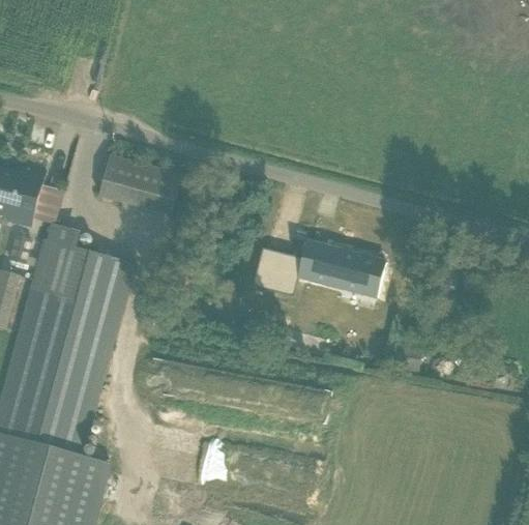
[(105,154),(93,195),(166,214),(177,174),(105,154)]
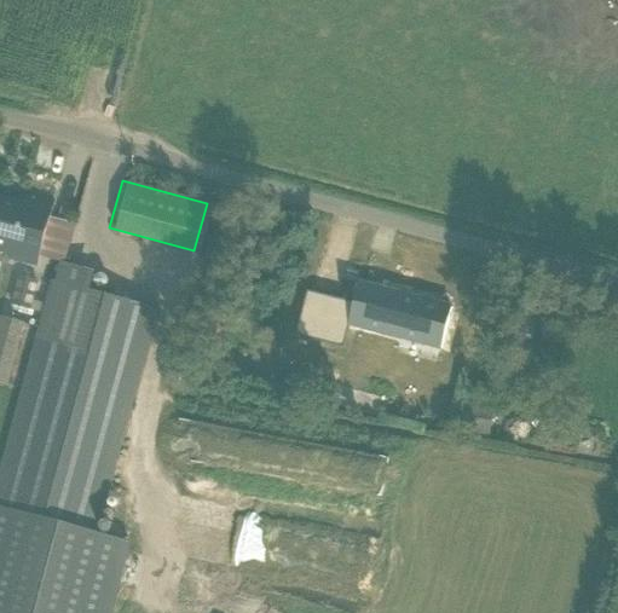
[(0,253),(35,264),(39,253),(65,260),(76,221),(50,214),(55,197),(18,188),(16,197),(0,192),(0,253)]
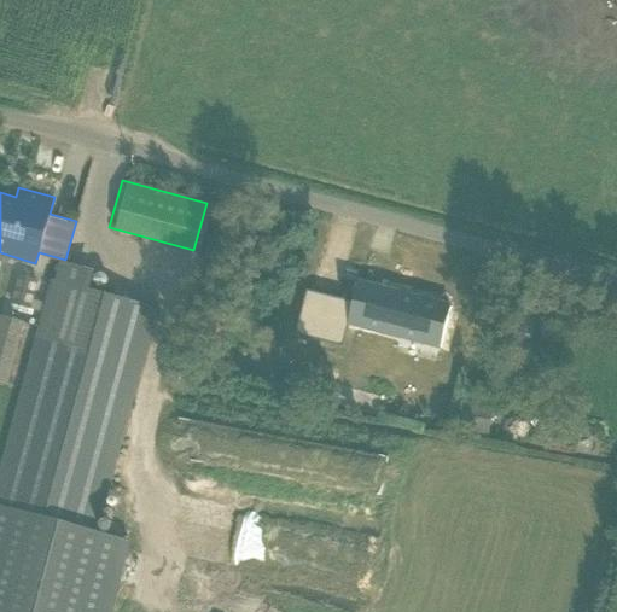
[(0,507),(98,532),(156,306),(89,289),(94,270),(58,261),(53,280),(48,278),(0,466),(0,507)]
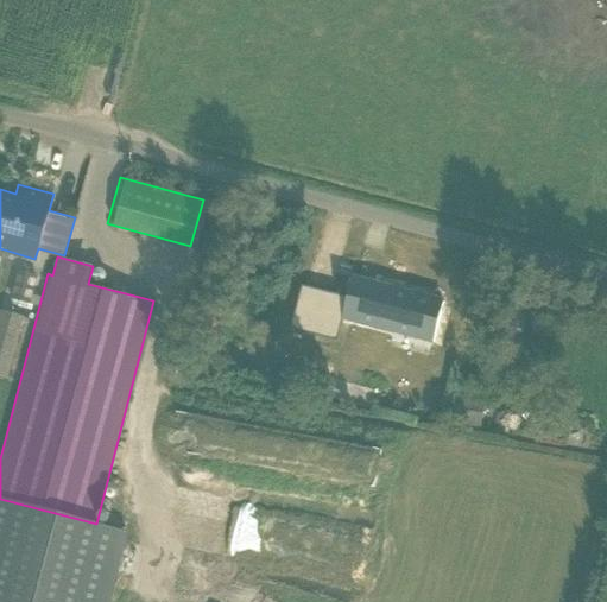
[(337,317),(430,341),(443,296),(351,271),(337,317)]
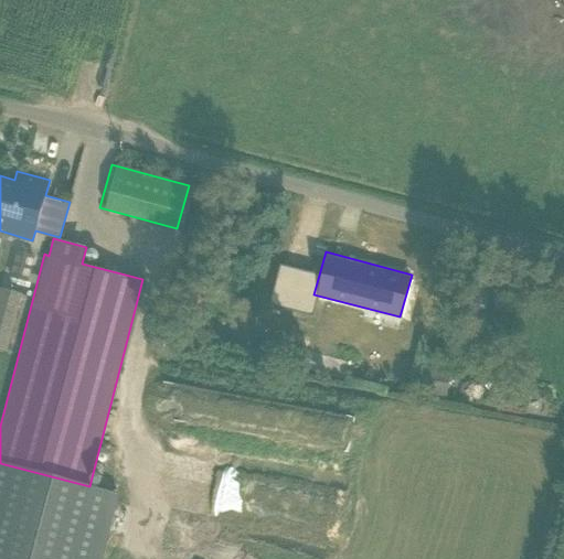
[(0,340),(1,341),(18,285),(0,279),(0,340)]
